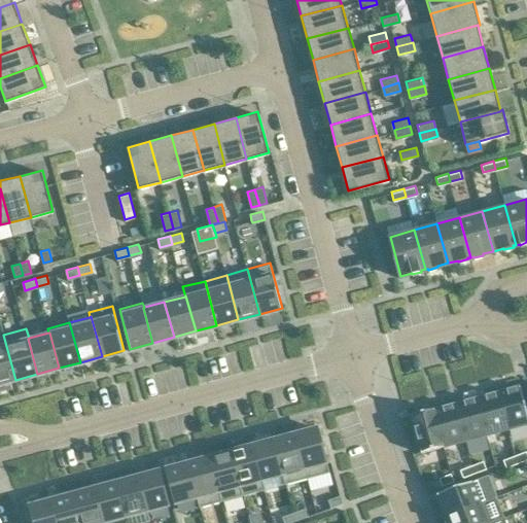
[(0,383),(15,380),(3,335),(0,336),(0,383)]
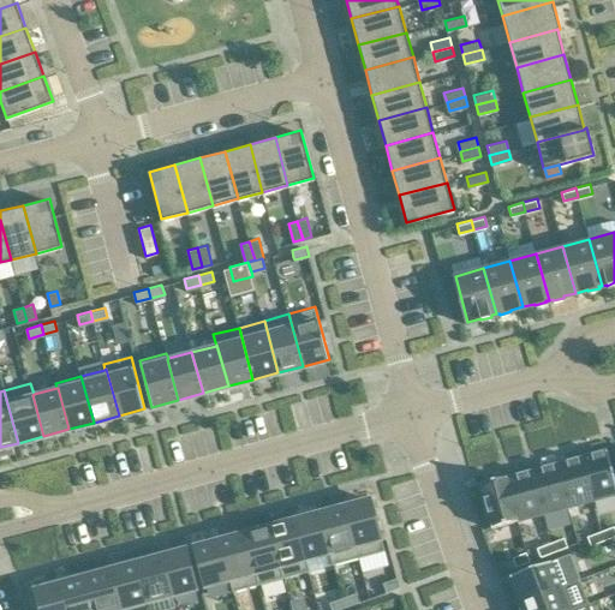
[(614,479),(607,449),(581,455),(592,498),(614,492),(614,479)]
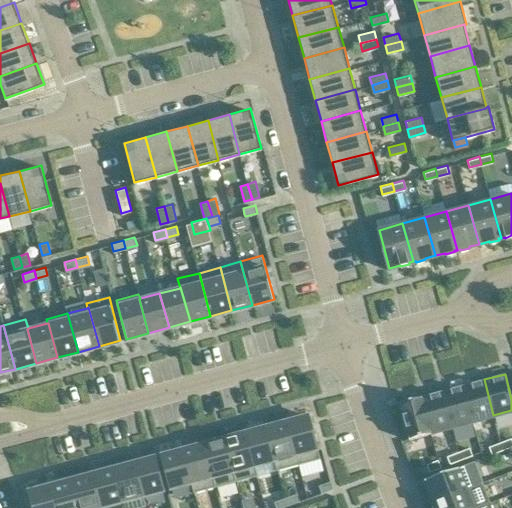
[(493,415),(484,379),(463,385),(472,421),(493,415)]
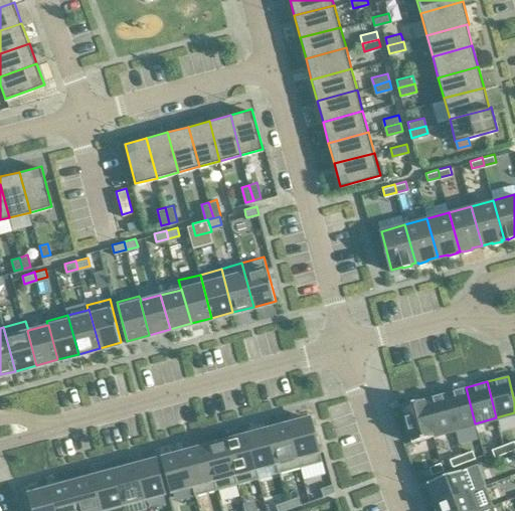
[(475,423),(466,387),(445,393),(454,429),(475,423)]
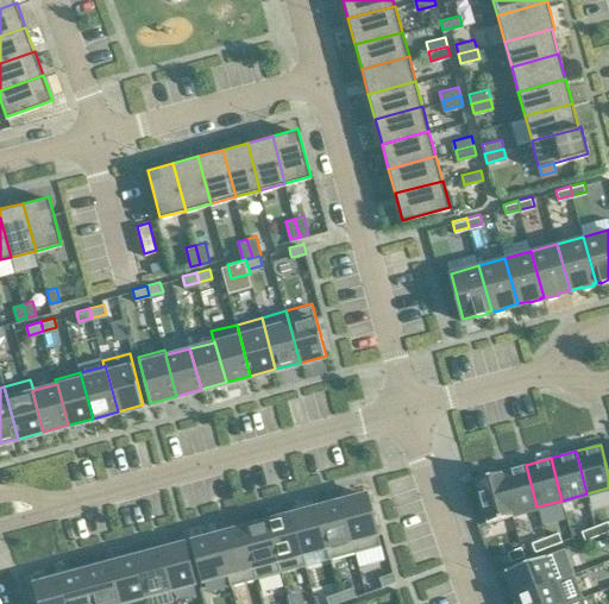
[(537,507),(526,465),(502,471),(501,471),(513,514),(537,507)]
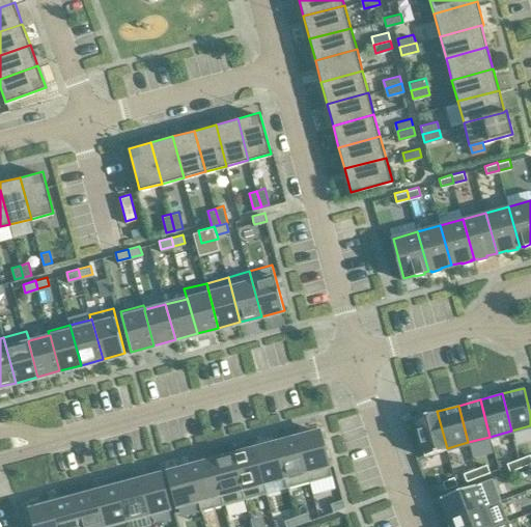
[(447,448),(437,411),(414,417),(424,454),(447,448)]
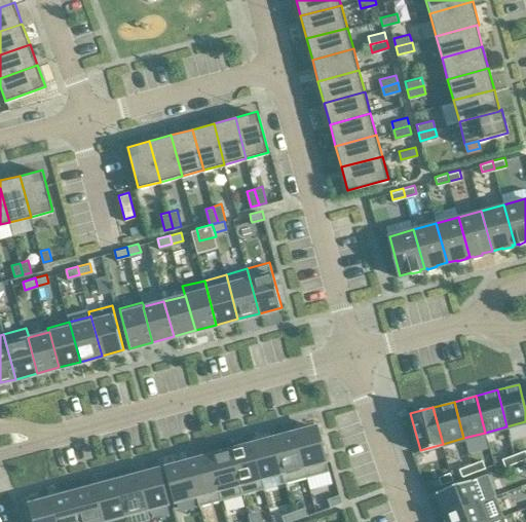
[(316,425),(295,432),(307,476),(329,470),(316,425)]
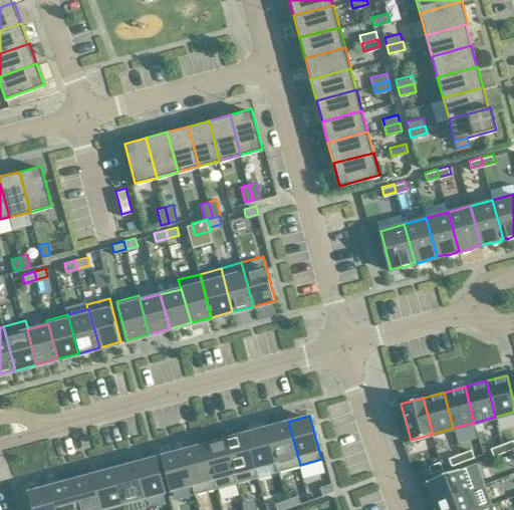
[(300,465),(288,422),(267,427),(276,461),(275,462),(278,471),(300,465)]
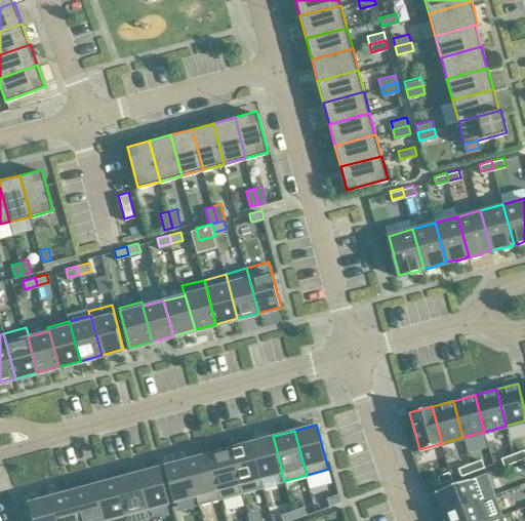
[(282,471),(273,436),(251,442),(260,477),(261,477),(281,472),(282,471)]
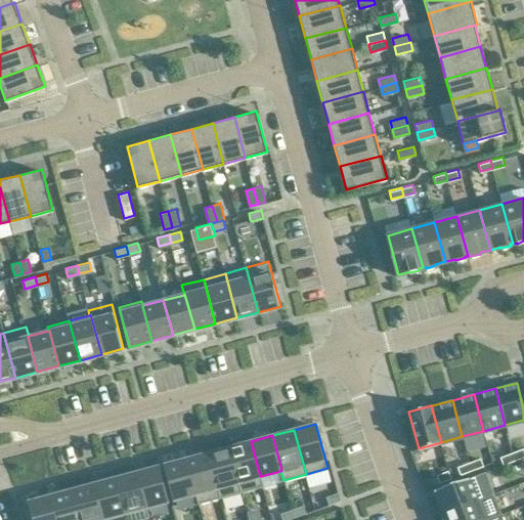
[(260,476),(251,441),(229,447),(238,482),(237,482),(241,491),(264,485),(261,476),(260,476)]
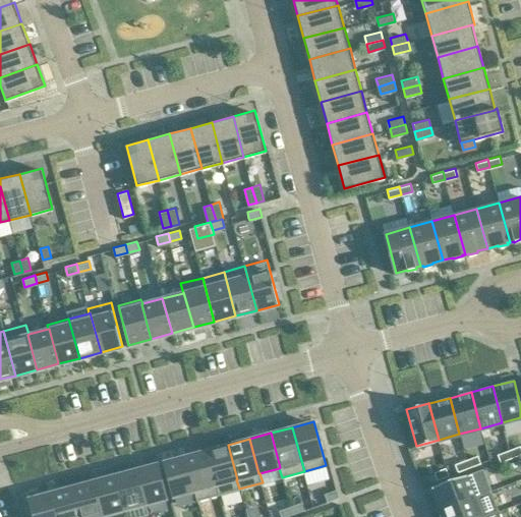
[(237,479),(228,445),(207,450),(216,484),(217,484),(236,479),(237,479)]
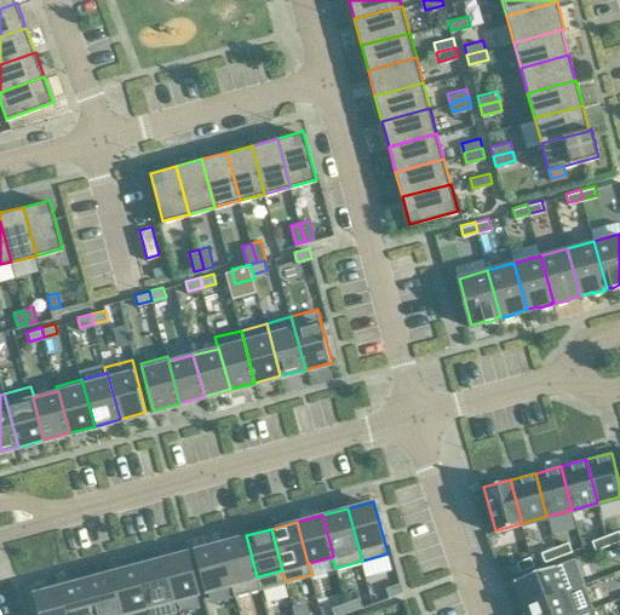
[(619,530),(619,529),(606,534),(609,544),(619,539),(619,530)]
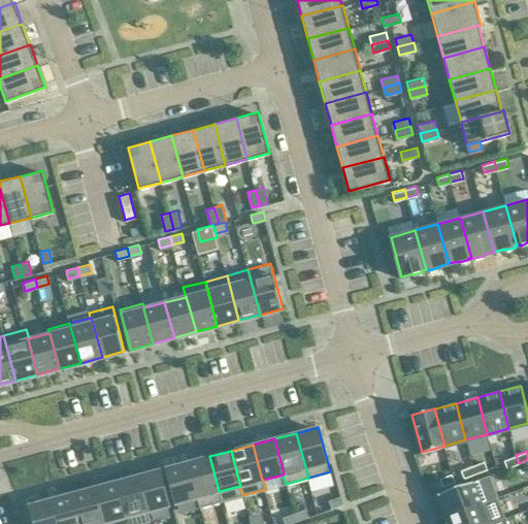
[(507,467),(519,463),(516,455),(504,459),(507,467)]
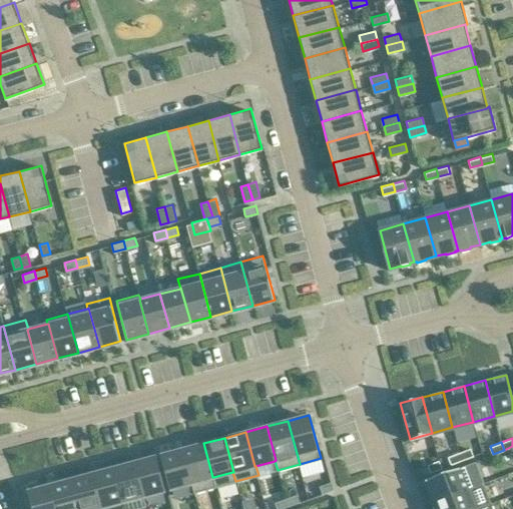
[(212,477),(203,443),(182,449),(191,483),(193,492),(216,486),(213,477),(212,477)]
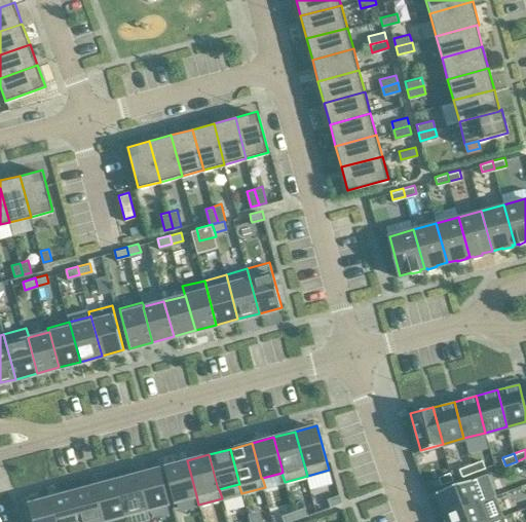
[(485,467),(482,458),(471,463),(474,471),(485,467)]
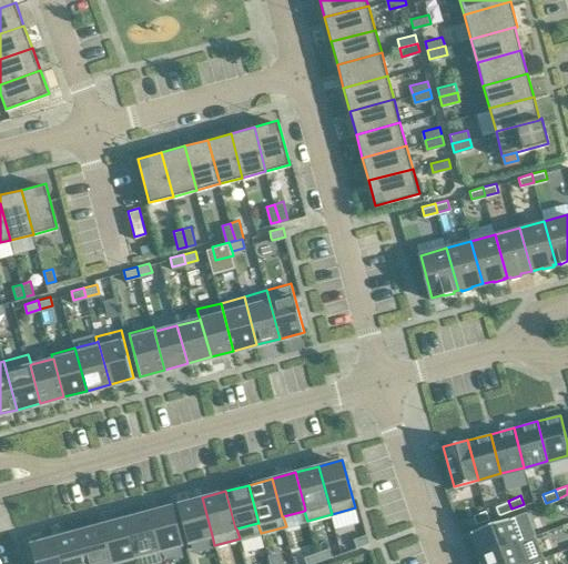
[(212,535),(202,497),(179,504),(189,542),(212,535)]
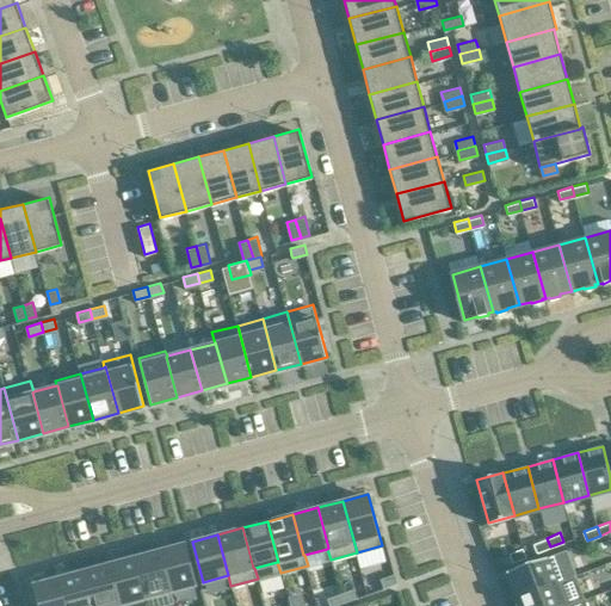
[(550,546),(547,538),(534,543),(537,552),(550,546)]
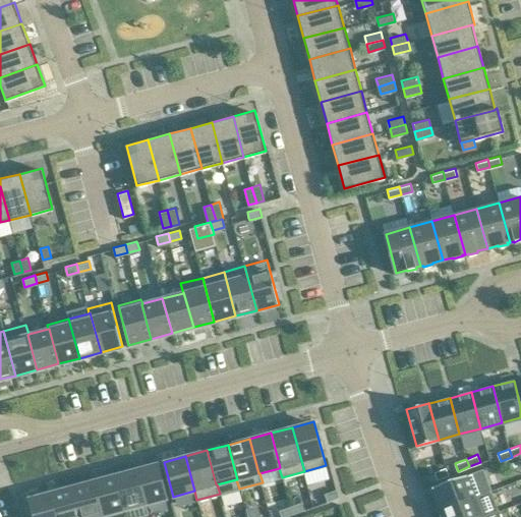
[(158,463),(136,469),(146,504),(167,498),(158,463)]
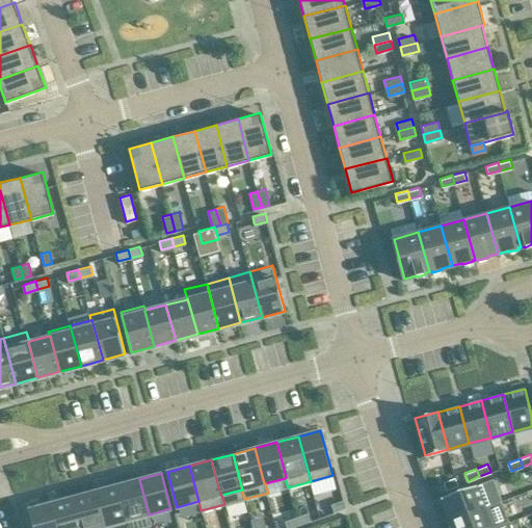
[(443,481),(446,489),(458,484),(455,476),(443,481)]
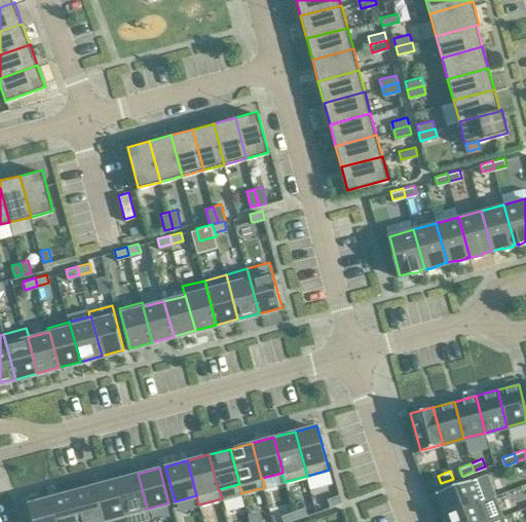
[(495,494),(487,473),(436,492),(444,514),(480,499),(495,494)]
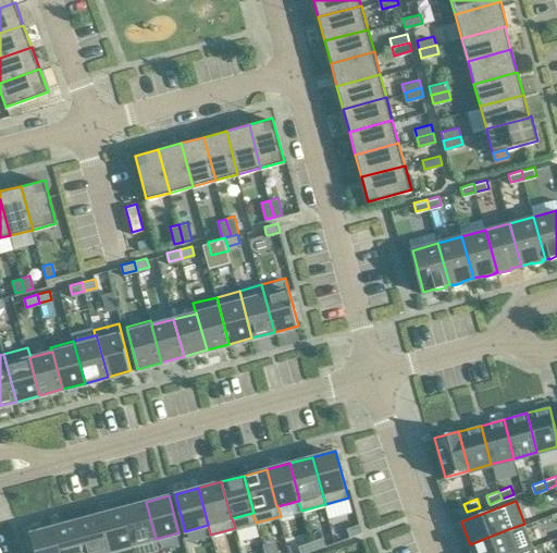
[(143,552),(159,549),(156,539),(146,502),(123,508),(134,552),(143,552)]
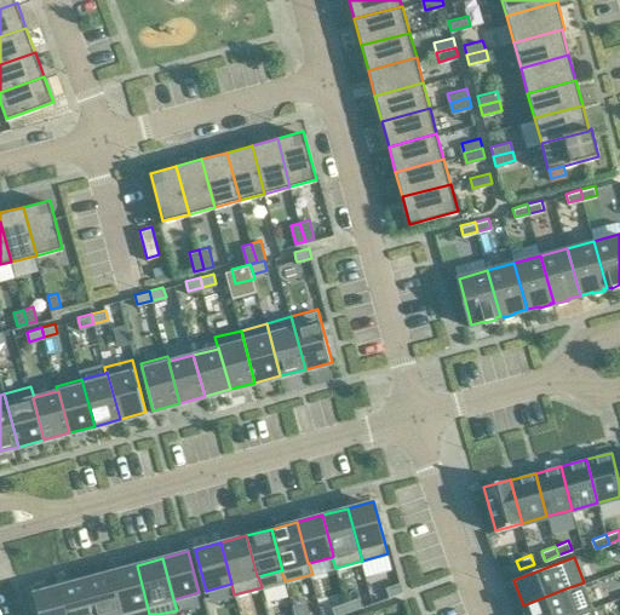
[(149,614),(137,565),(112,572),(122,614),(149,614)]
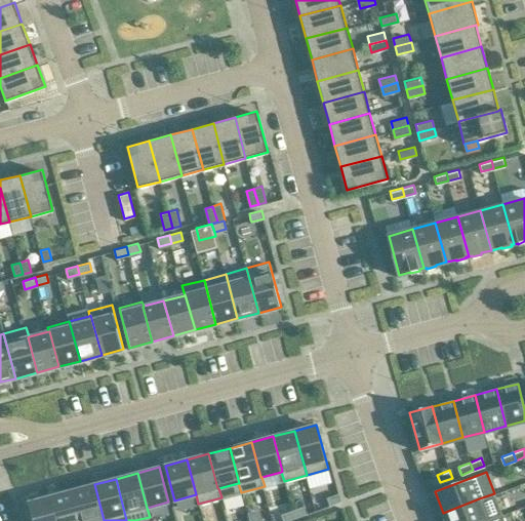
[(104,520),(94,484),(72,490),(80,520),(104,520)]
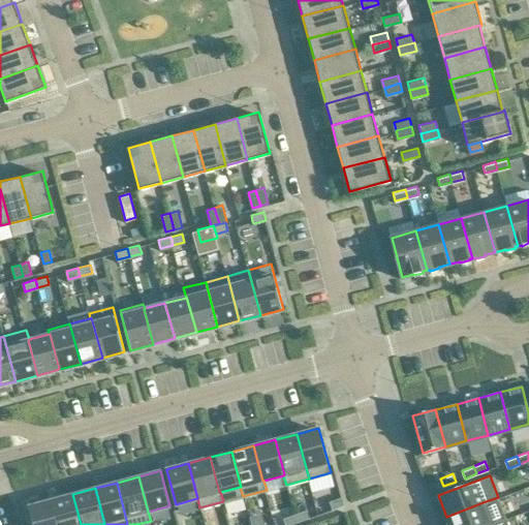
[(81,524),(72,494),(51,500),(57,524),(81,524)]
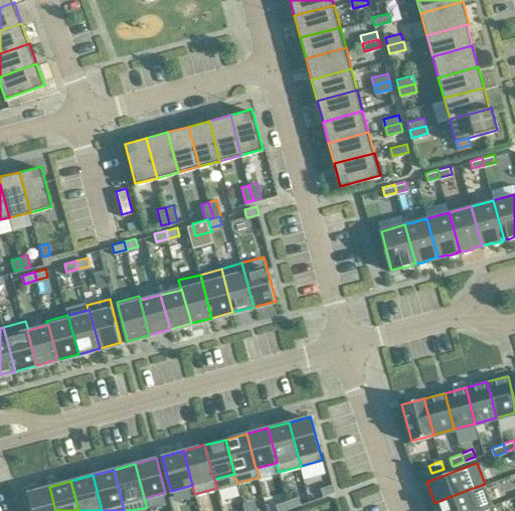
[(335,490),(332,483),(320,487),(323,495),(335,490)]
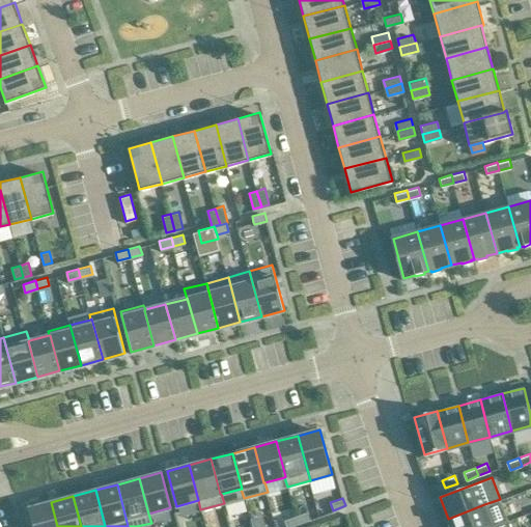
[(500,499),(484,504),(448,519),(451,526),(488,526),(493,526),(508,520),(500,499)]
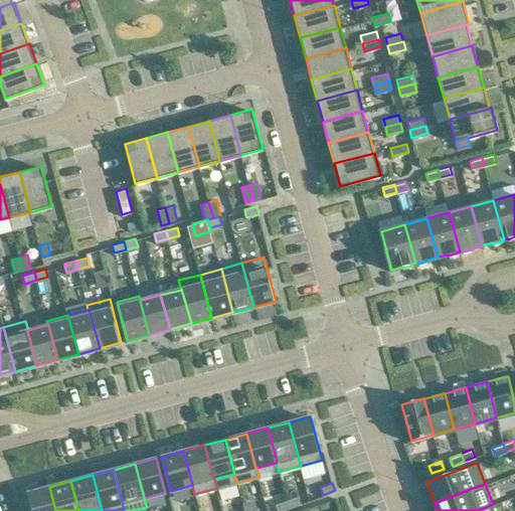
[(55,510),(49,487),(28,493),(33,510),(55,510)]
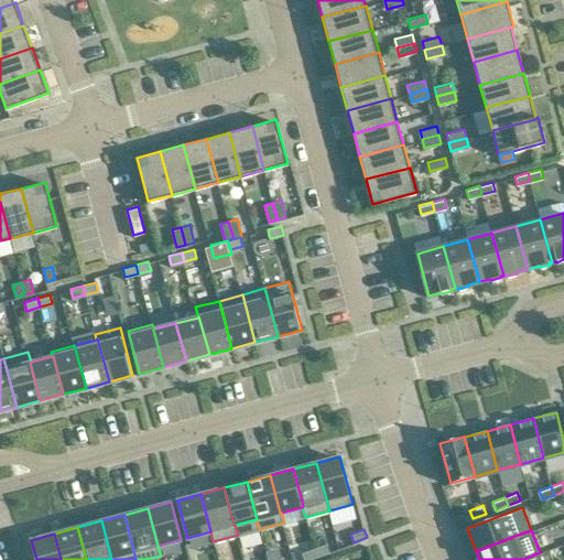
[(326,542),(314,547),(317,556),(329,551),(326,542)]
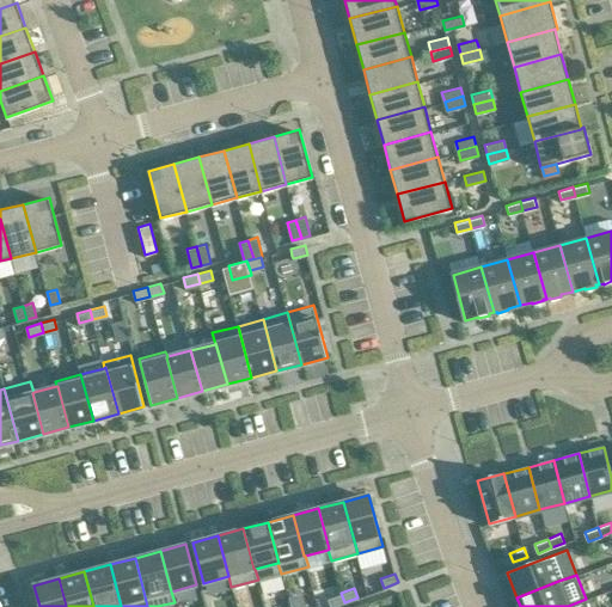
[(344,602),(341,593),(328,598),(331,606),(344,602)]
